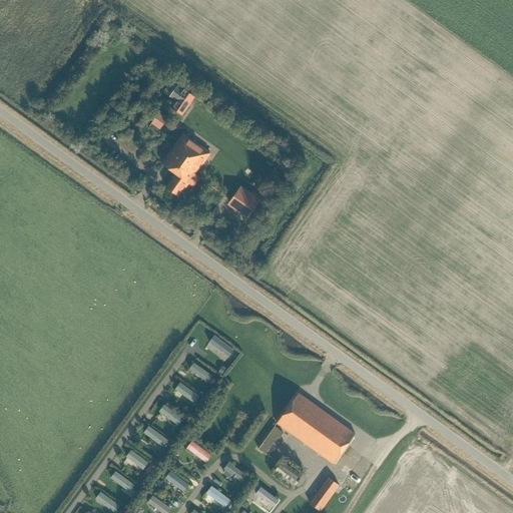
[(176,85),(169,96),(175,100),(170,108),(181,115),(194,96),(183,89),(182,90),(176,85)]
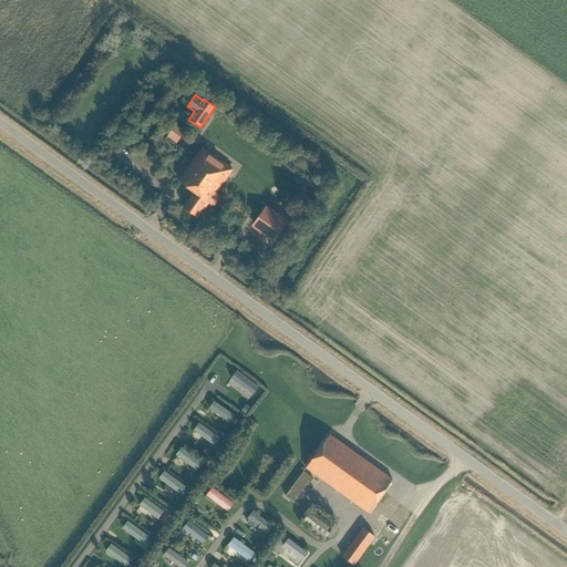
[(167,136),(177,143),(185,132),(175,125),(167,136)]
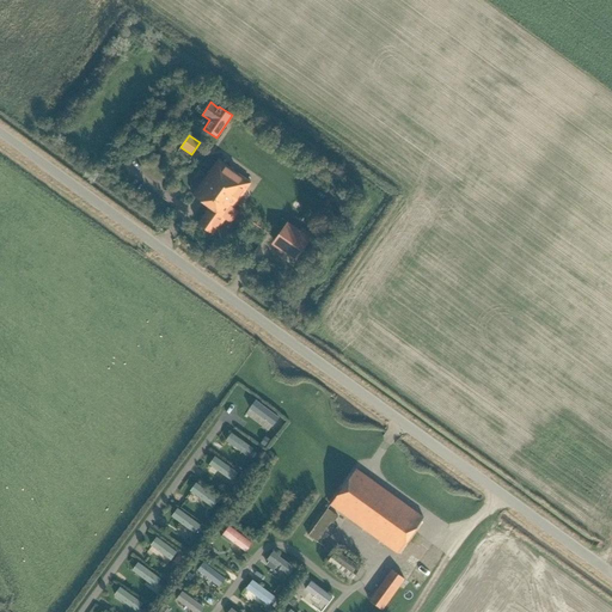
[(146,152),(142,157),(148,161),(152,155),(146,152)]
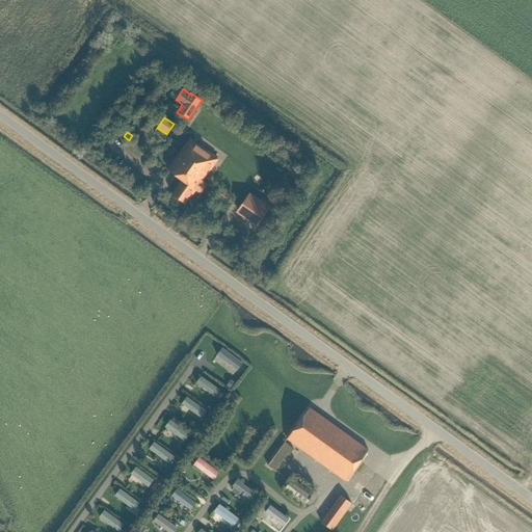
[(189,139),(174,160),(167,169),(182,180),(171,195),(183,204),(189,194),(191,195),(195,189),(200,193),(207,184),(202,181),(217,159),(189,139)]
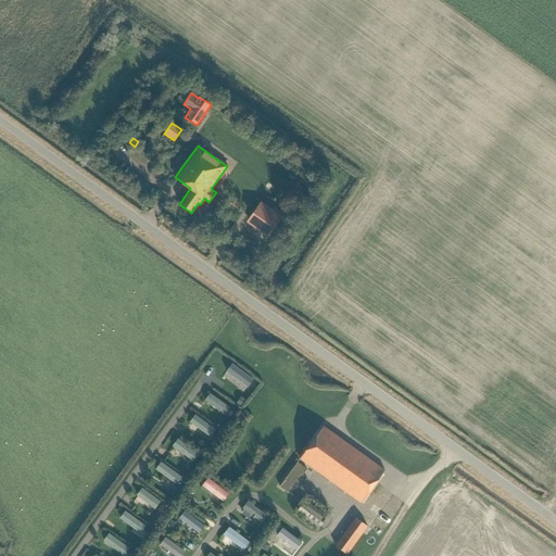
[(249,218),(248,220),(268,237),(281,218),(261,203),(250,217),(249,217),(248,217),(249,218)]
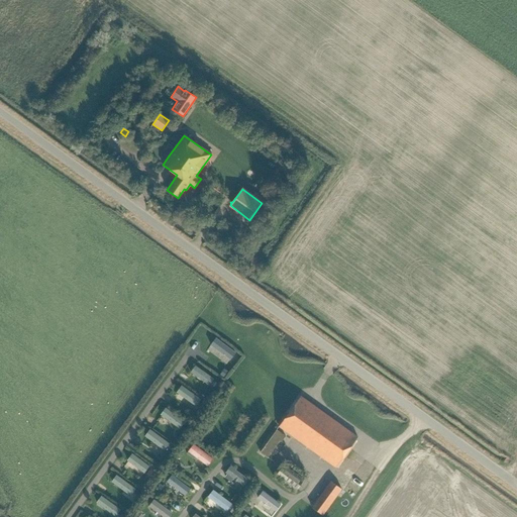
[(215,337),(210,344),(229,358),(234,351),(215,337)]
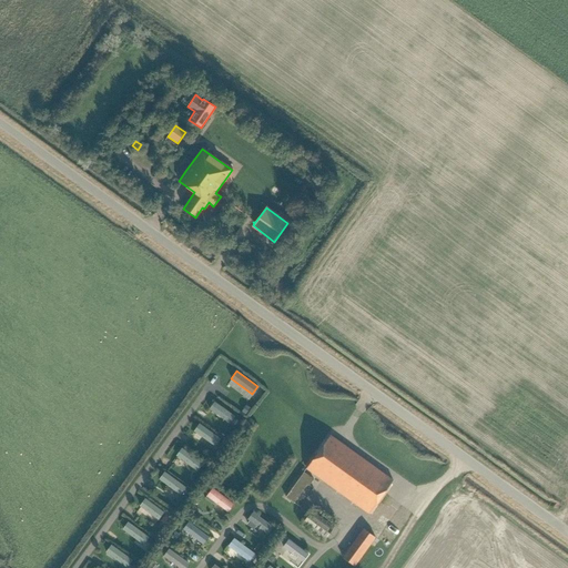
[(215,399),(209,408),(230,424),(236,416),(215,399)]
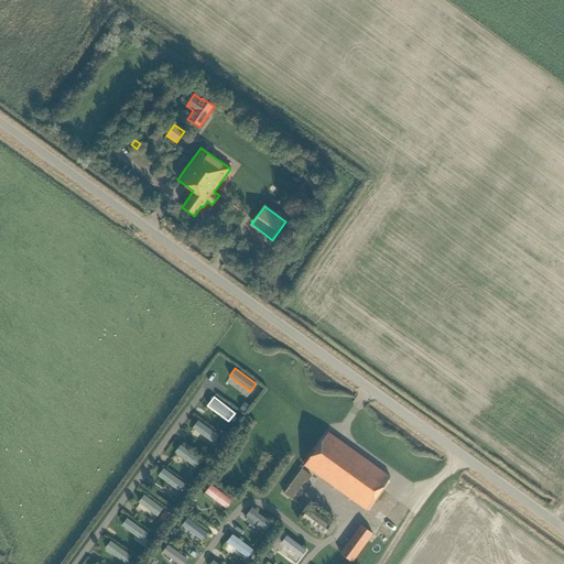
[(328,432),(304,465),(367,510),(391,477),(328,432)]
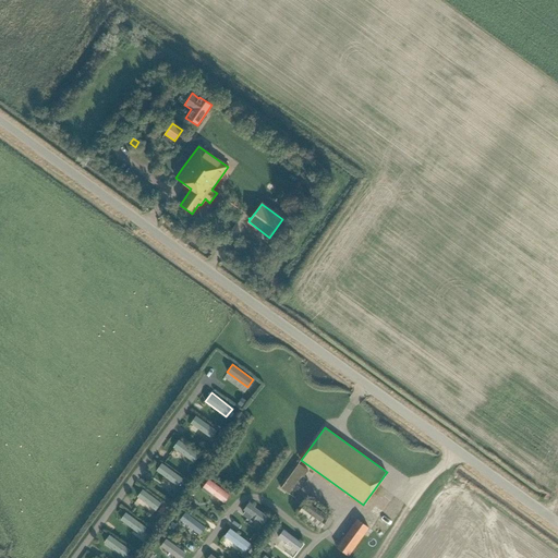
[(179,439),(173,447),(194,462),(199,455),(179,439)]
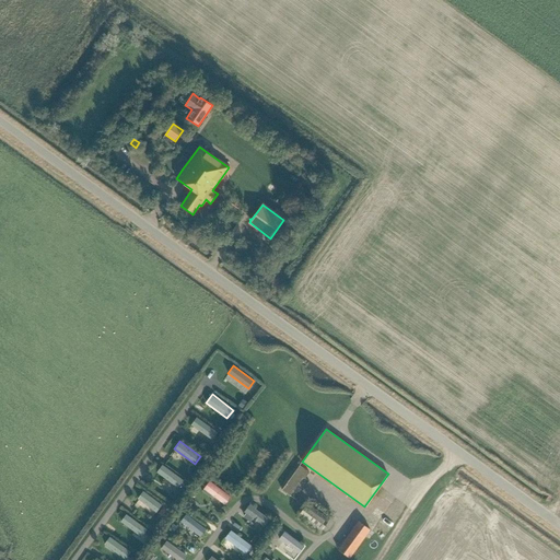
[(162,464),(156,471),(177,487),(183,479),(162,464)]
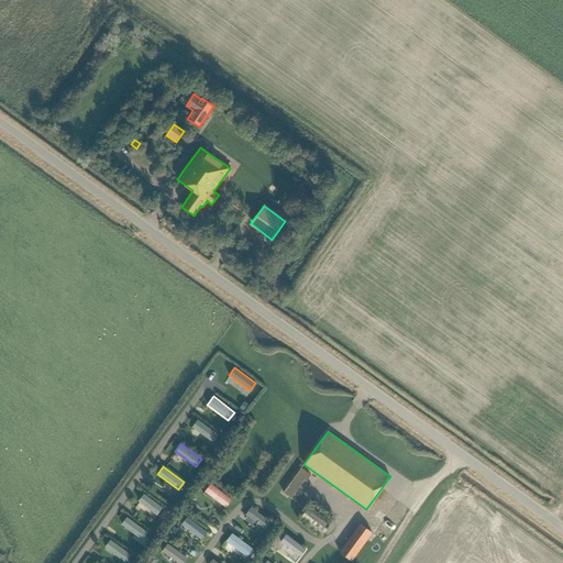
[(301,467),(283,493),(291,498),(305,479),(307,481),(311,474),(301,467)]
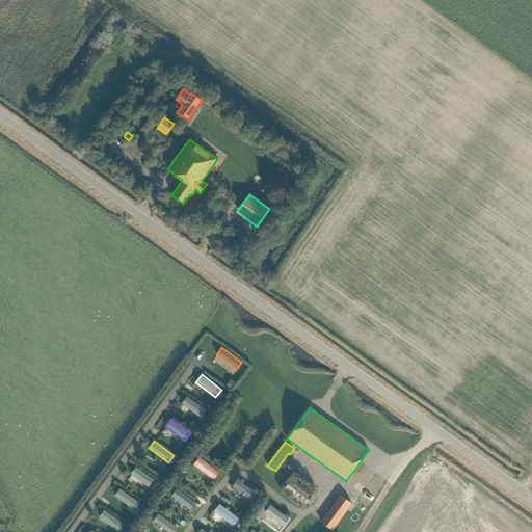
[(176,456),(173,461),(177,464),(181,460),(176,456)]
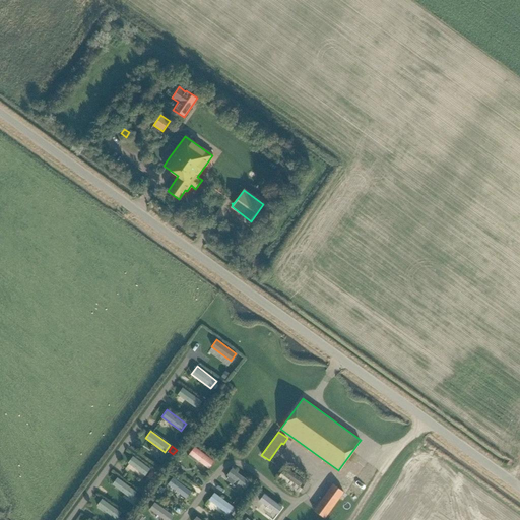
[(194,446),(189,454),(208,468),(213,461),(194,446)]
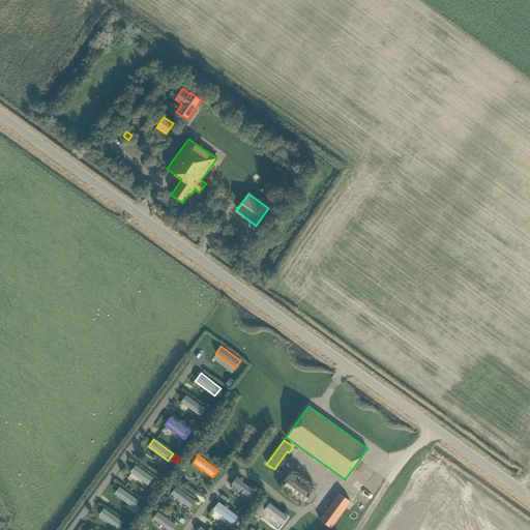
[(135,464),(129,471),(149,486),(154,478),(135,464)]
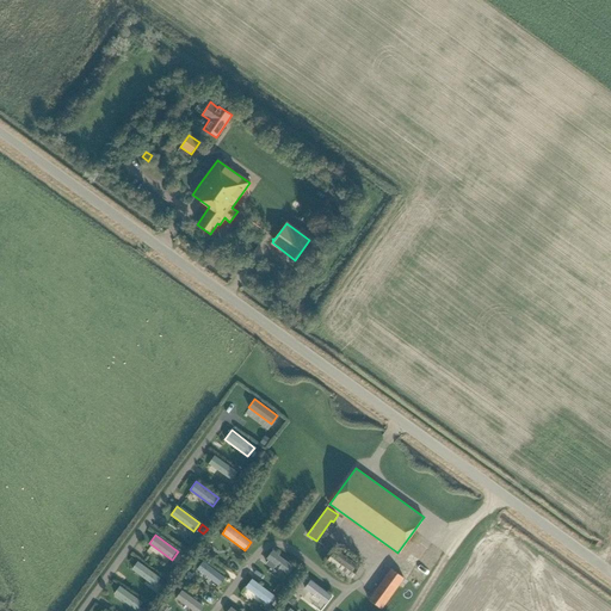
[(272,550),(266,559),(289,575),(295,567),(272,550)]
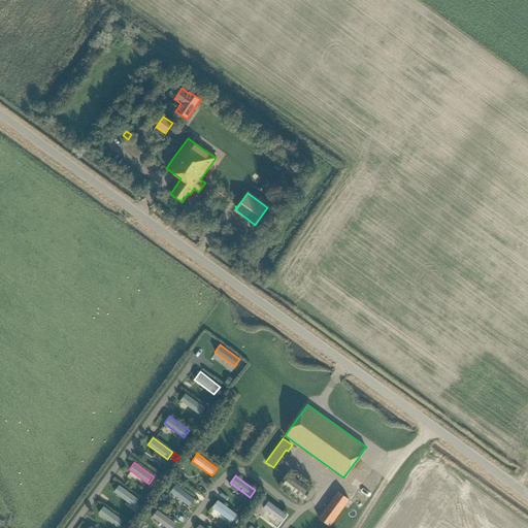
[(155,477),(151,484),(156,487),(160,482),(155,477)]
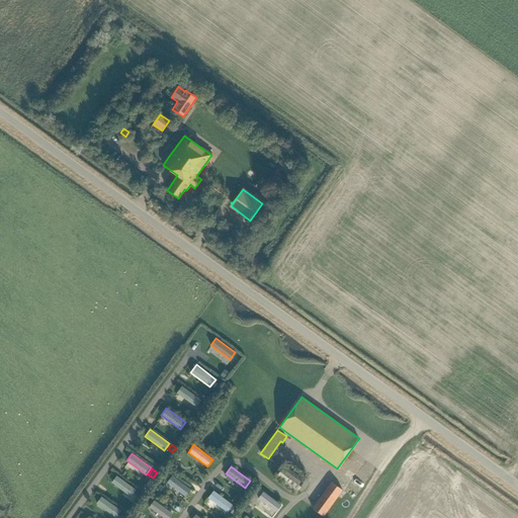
[(116,475),(111,482),(131,496),(136,489),(116,475)]
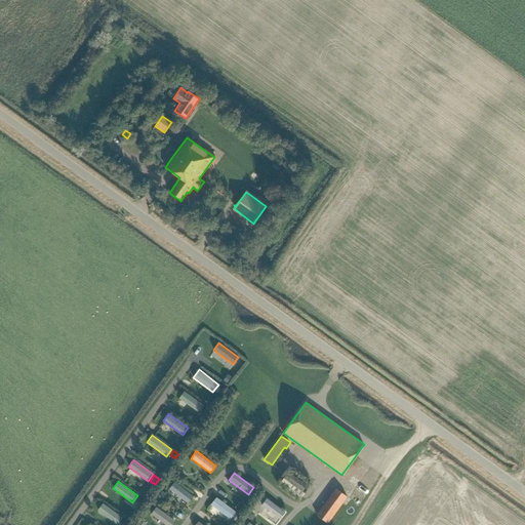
[(173,481),(168,488),(188,502),(193,495),(173,481)]
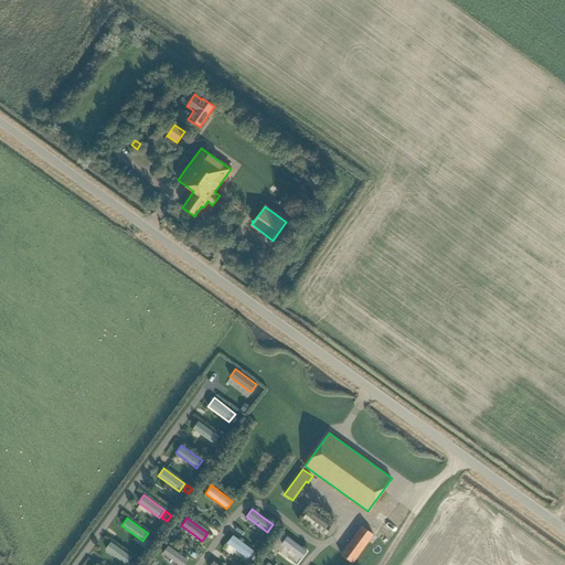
[(362,526),(341,554),(353,563),(374,534),(362,526)]
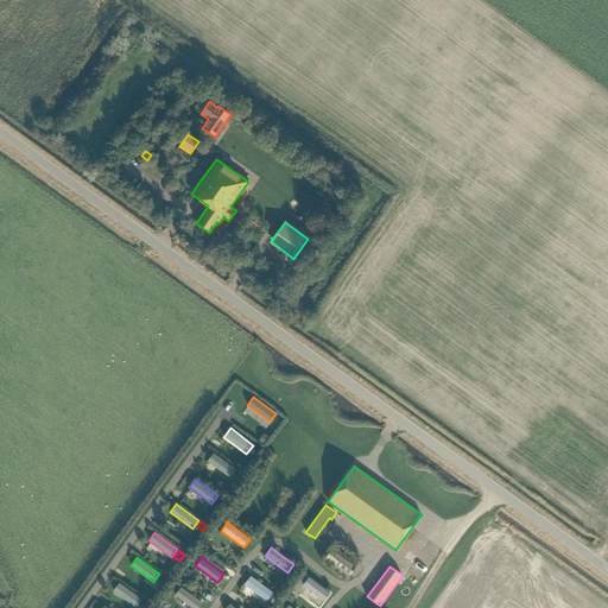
[(251,576),(245,584),(267,601),(273,593),(251,576)]
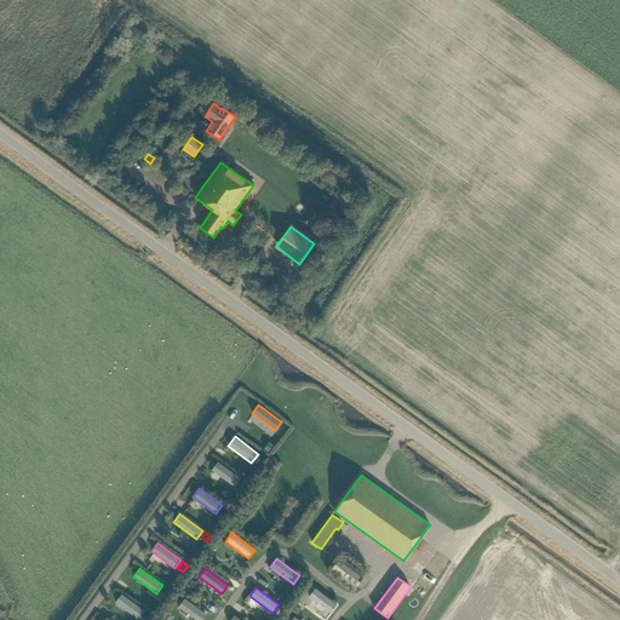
[(314,587),(308,596),(331,613),(337,604),(314,587)]
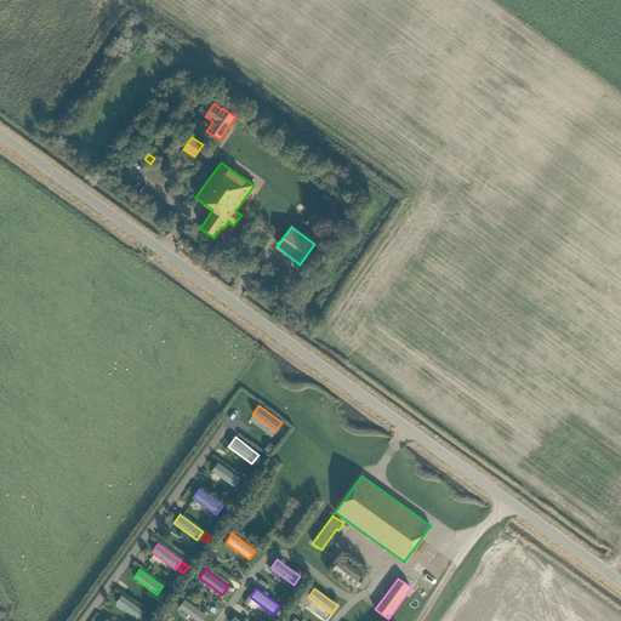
[(121,594),(115,604),(138,620),(144,613),(121,594)]
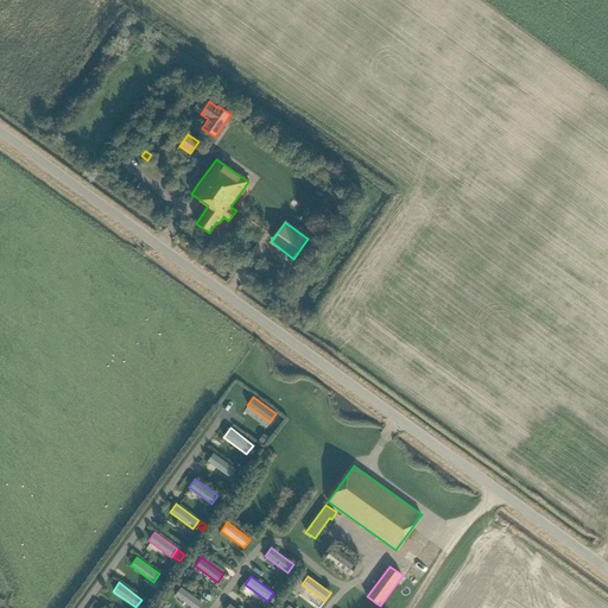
[(179,586),(173,594),(191,607),(197,607),(202,602),(179,586)]
